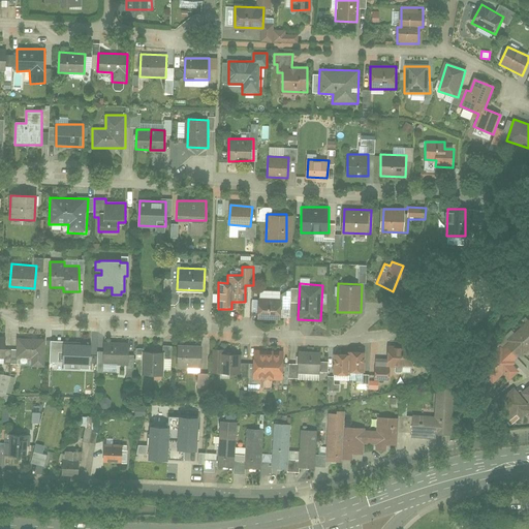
[(282,318),(282,300),(259,299),(259,318),(282,318)]
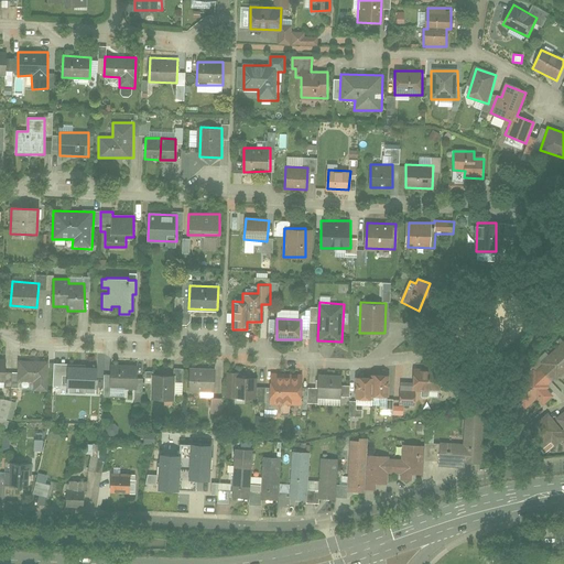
[(563,343),(513,386),(530,405),(535,401),(542,409),(554,398),(548,391),(563,377),(563,343)]
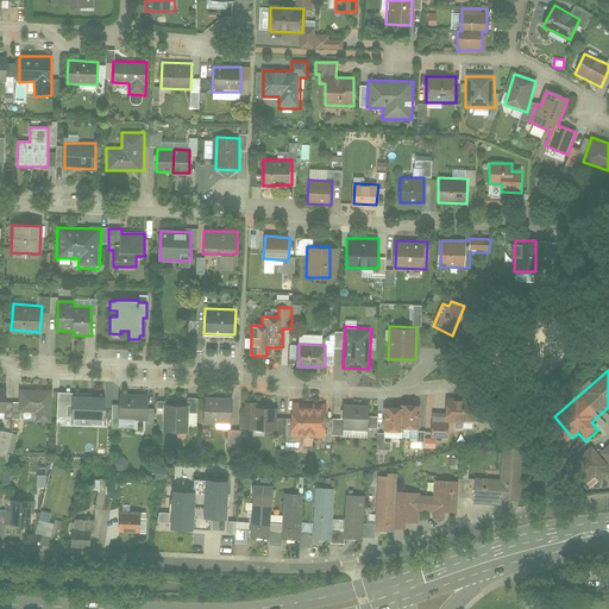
[(55,390),(19,388),(18,410),(36,412),(36,422),(52,424),(55,390)]
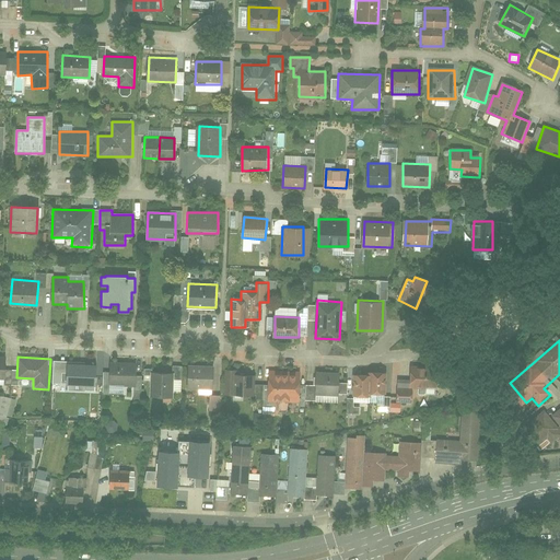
[(137,387),(137,362),(112,362),(112,386),(137,387)]
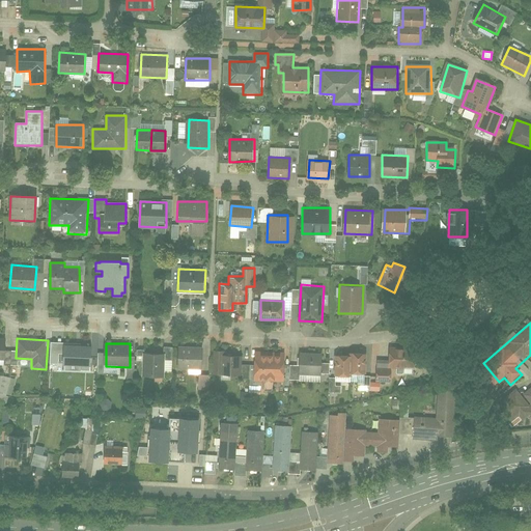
[(91,372),(92,346),(63,345),(62,364),(65,364),(64,370),(91,372)]
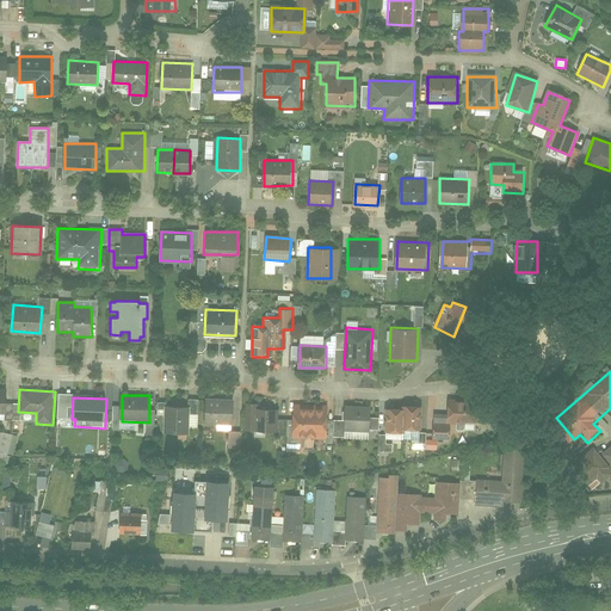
[(477,399),(446,399),(446,424),(434,424),(434,439),(449,439),(449,424),(477,424),(477,399)]
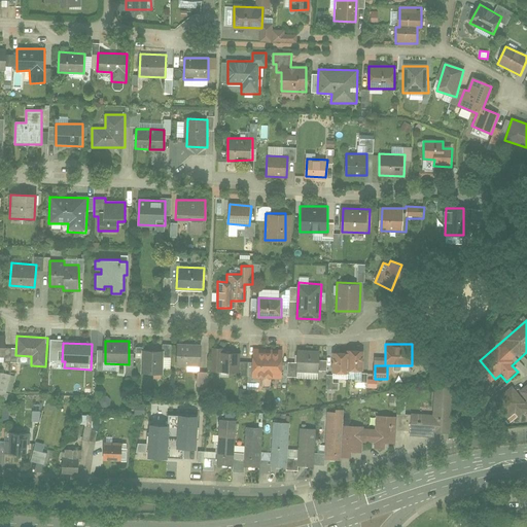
[(201,367),(201,345),(176,345),(175,366),(201,367)]
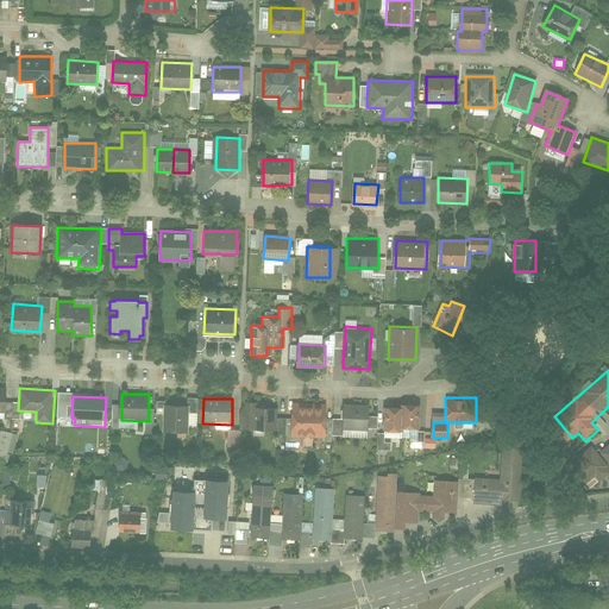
[(257,402),(244,401),(244,428),(267,429),(268,407),(256,406),(257,402)]
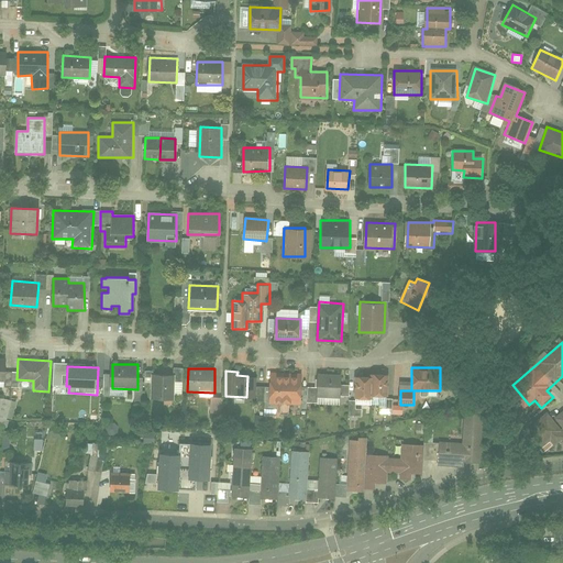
[(301,404),(304,374),(269,372),(268,403),(301,404)]
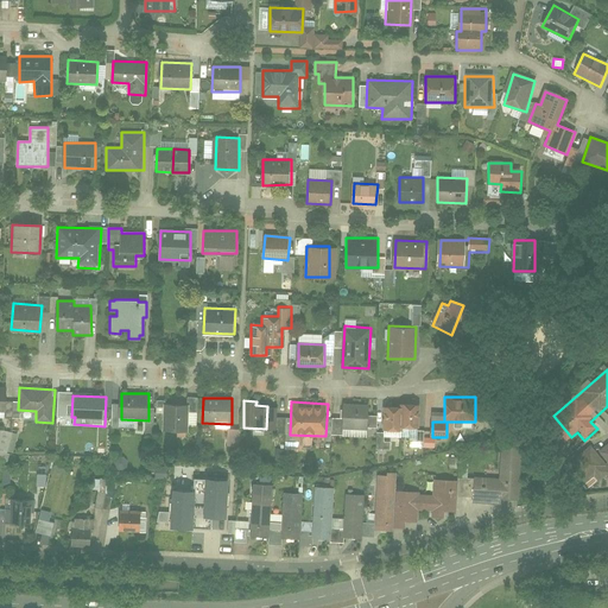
[(419,426),(419,404),(400,403),(400,406),(382,406),(382,430),(401,430),(401,426),(419,426)]
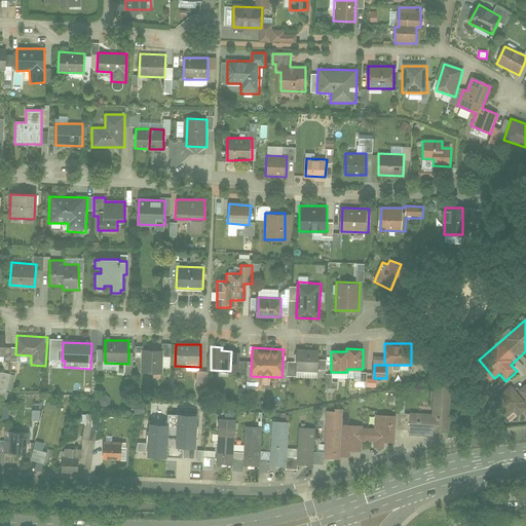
[(159,349),(141,349),(141,372),(159,372),(159,349)]
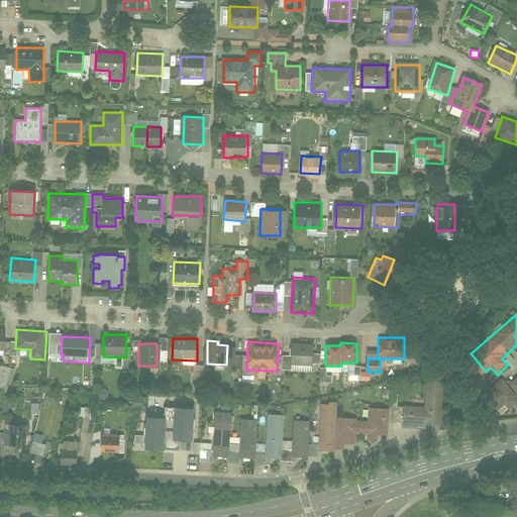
[(314,364),(314,344),(291,344),(291,364),(314,364)]
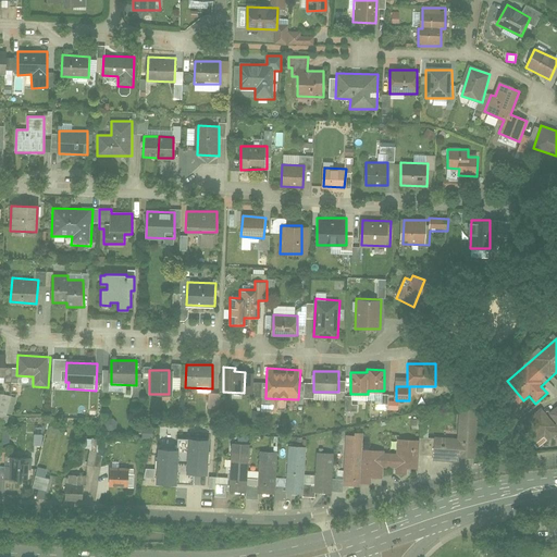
[(220,394),(209,393),(209,409),(220,409),(220,394)]
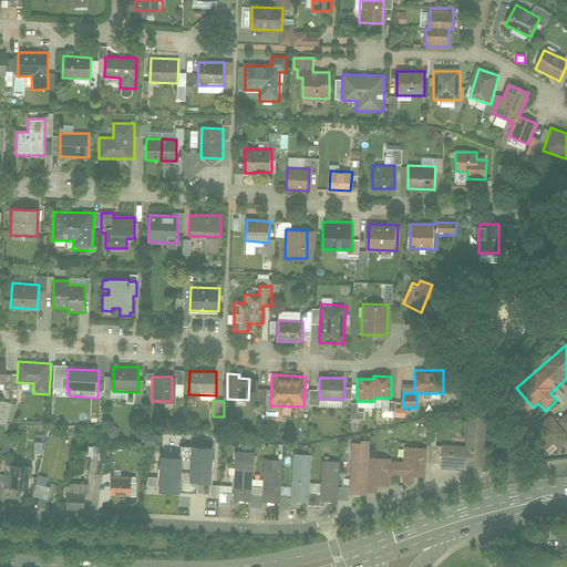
[(351,418),(363,418),(363,411),(357,411),(357,405),(351,405),(351,418)]
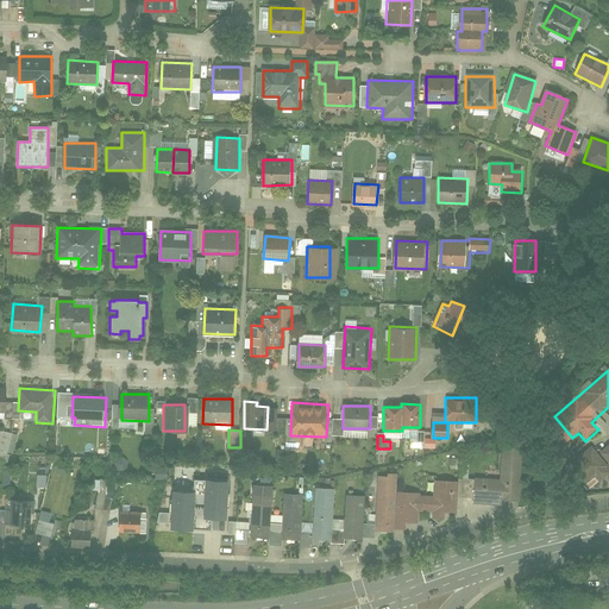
[(560,459),(571,452),(564,444),(554,451),(560,459)]
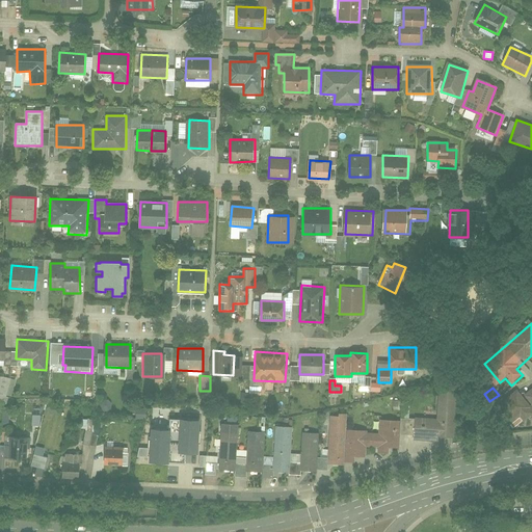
[(531,390),(523,398),(516,392),(496,409),(513,430),(531,414),(531,390)]
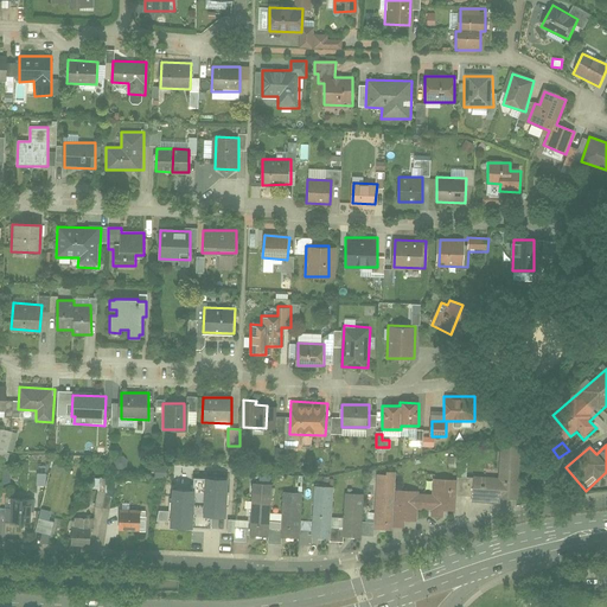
[(473,477),(473,499),(518,500),(519,447),(500,447),(499,477),(473,477)]
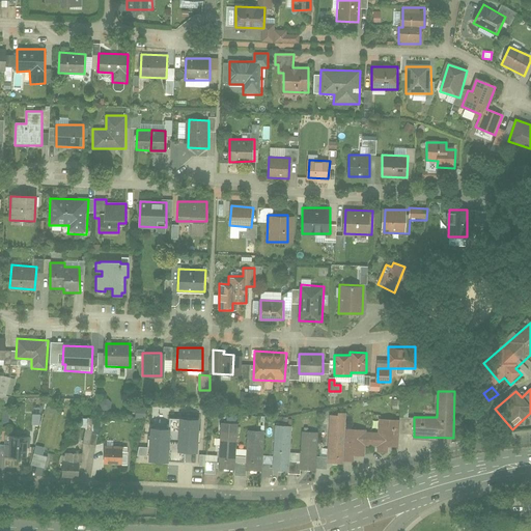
[(145,418),(145,408),(136,408),(136,418),(145,418)]
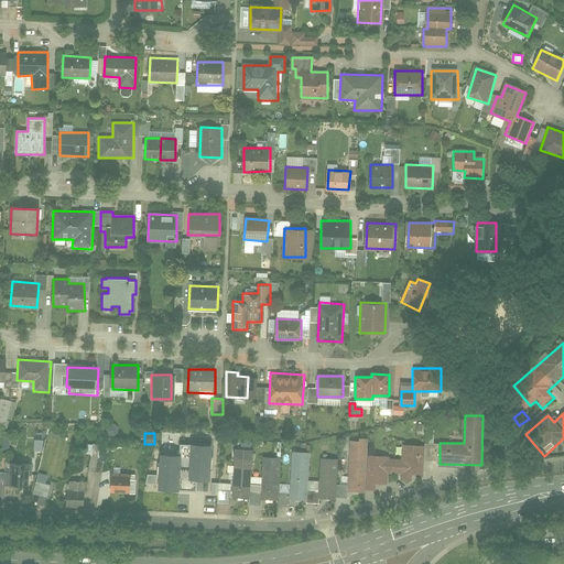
[(424,477),(425,446),(401,445),(401,456),(368,454),(369,437),(350,436),(348,474),(347,492),(365,494),(366,490),(378,491),(379,484),(388,485),(389,475),(401,475),(400,481),(412,483),(412,476),(424,477)]
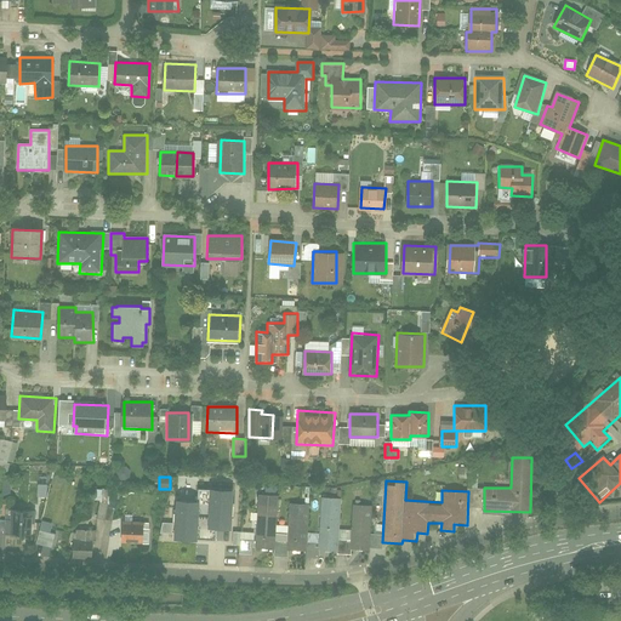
[(208,506),(177,505),(175,536),(231,539),(233,511),(241,511),(243,486),(217,485),(216,500),(208,500),(208,506)]
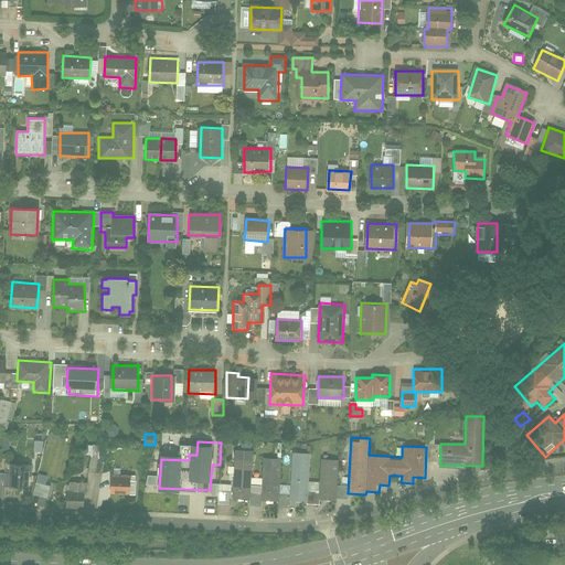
[(61,480),(66,455),(49,450),(43,476),(61,480)]
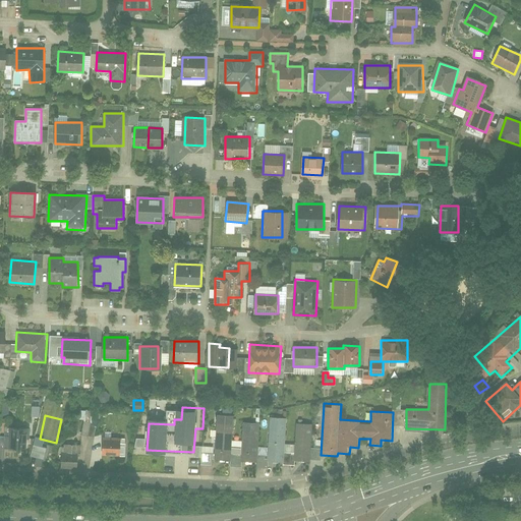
[(311,460),(320,460),(321,455),(322,438),(312,437),(313,424),(296,423),(295,444),(286,444),(288,417),(271,416),(269,447),(258,446),(261,424),(244,423),(242,442),(232,441),(234,416),(218,415),(215,454),(204,453),(203,466),(212,466),(213,460),(231,461),(230,467),(241,467),(241,462),(255,463),(255,467),(269,468),(270,460),(283,461),(283,464),(294,465),(294,461),(311,462),(311,460)]
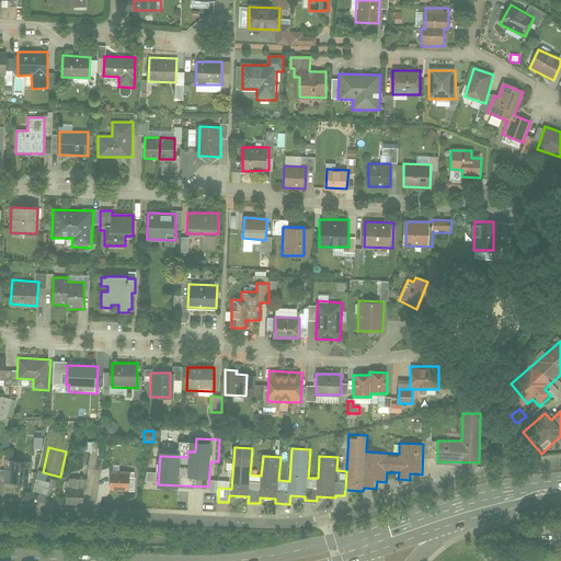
[(31,482),(31,456),(6,456),(6,482),(31,482)]
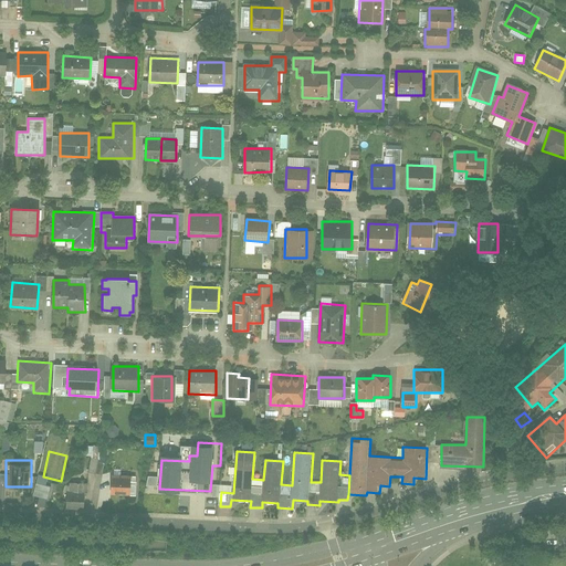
[(132,492),(132,473),(113,473),(113,492),(132,492)]
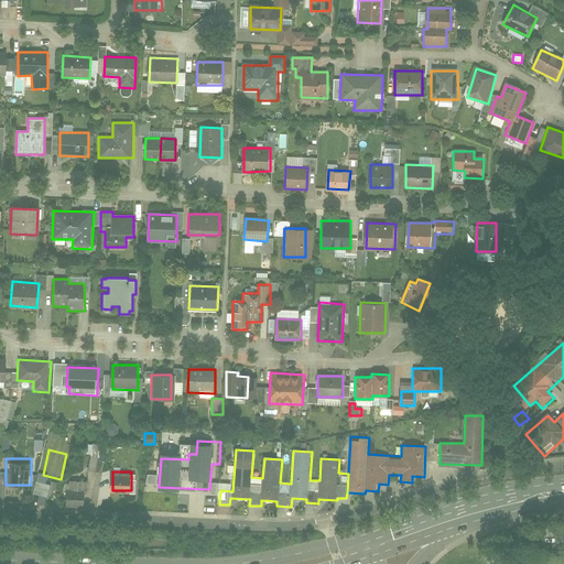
[(87,490),(87,476),(68,477),(68,488),(64,488),(64,500),(84,500),(83,492),(87,490)]
